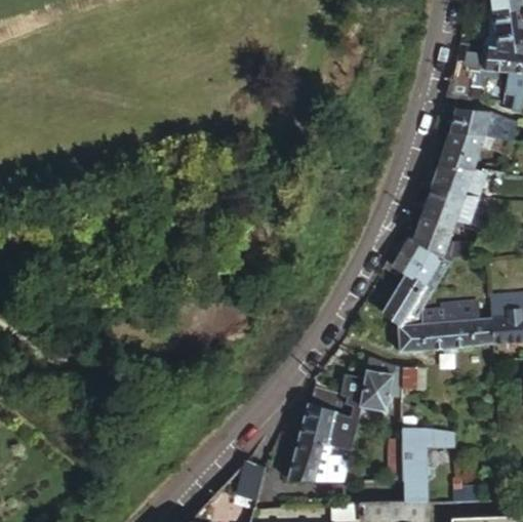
[(484,43),(458,42),(445,97),(468,103),(469,97),(474,67),(484,67),(485,67),(489,43),(510,45),(522,45),(522,7),(493,6),(486,6),(489,35),(485,39),(484,43)]
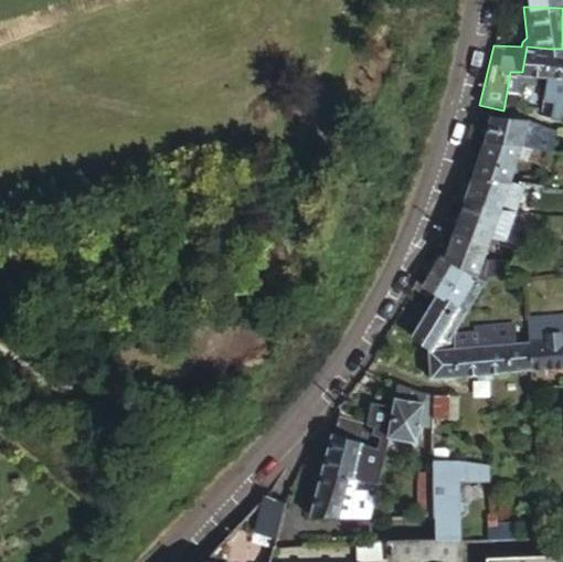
[(549,49),(527,46),(522,72),(546,73),(549,49)]
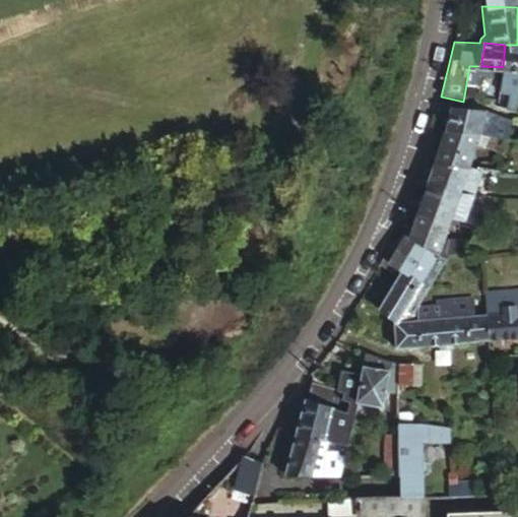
[(517,45),(505,45),(503,67),(498,93),(509,95),(506,110),(516,112),(517,99),(517,45)]
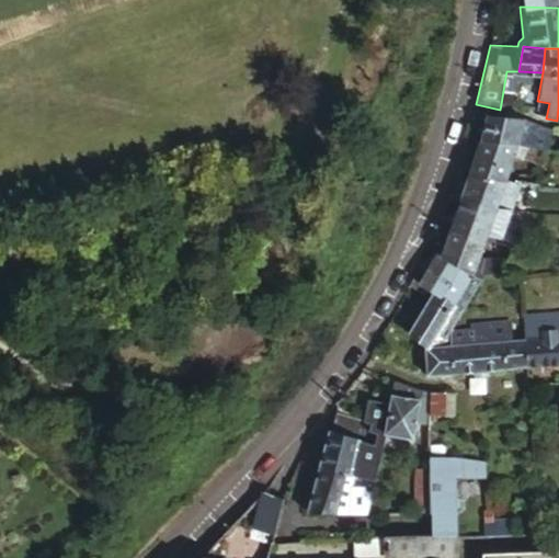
[(506,71),(501,104),(512,106),(517,71),(506,71)]
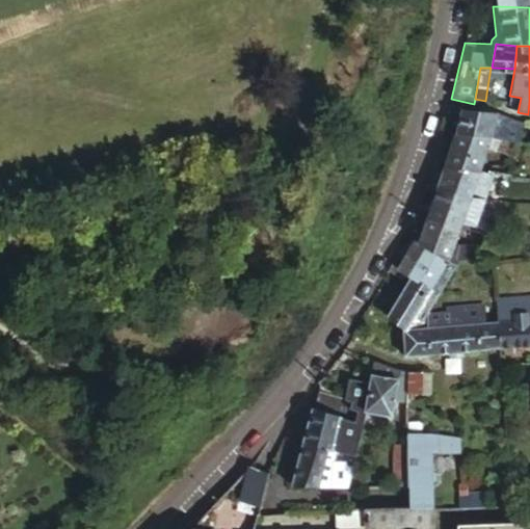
[(457,133),(491,139),(498,140),(513,142),(519,143),(522,126),(497,115),(497,114),(462,111),(457,133)]
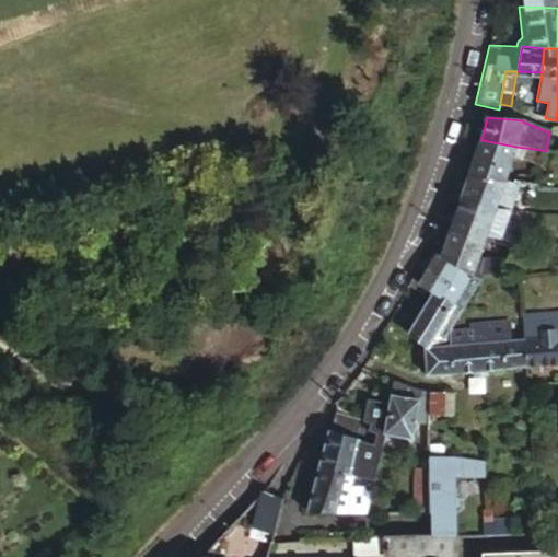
[(510,165),(516,147),(481,140),(475,161),(510,165)]
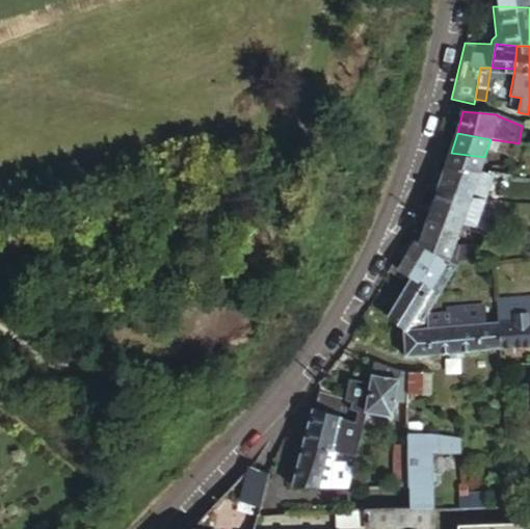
[(508,156),(513,142),(498,140),(495,151),(508,156)]
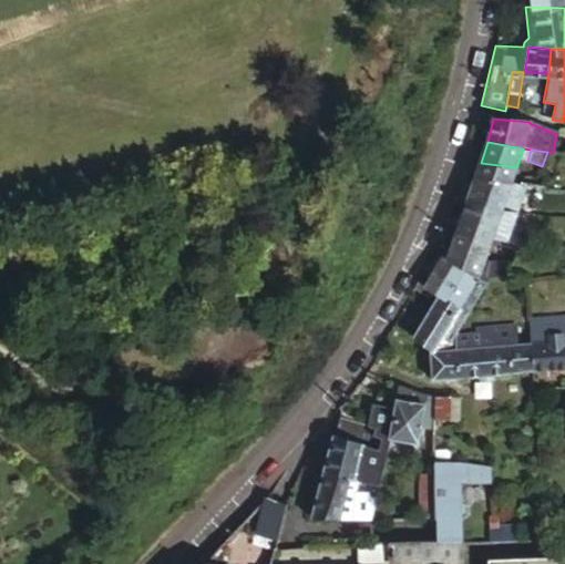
[(516,167),(481,163),(474,182),(510,186),(516,167)]
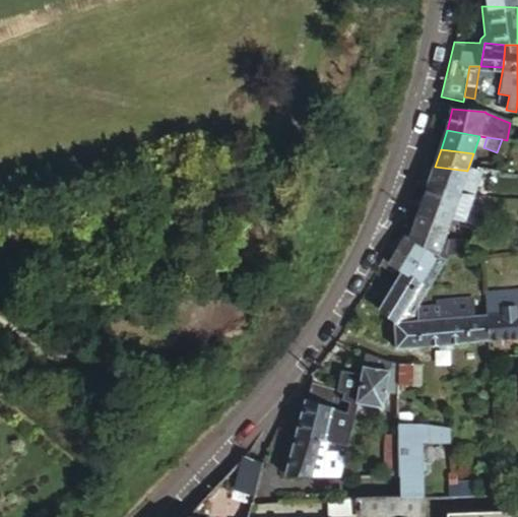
[(467,171),(435,167),(429,185),(460,194),(467,171)]
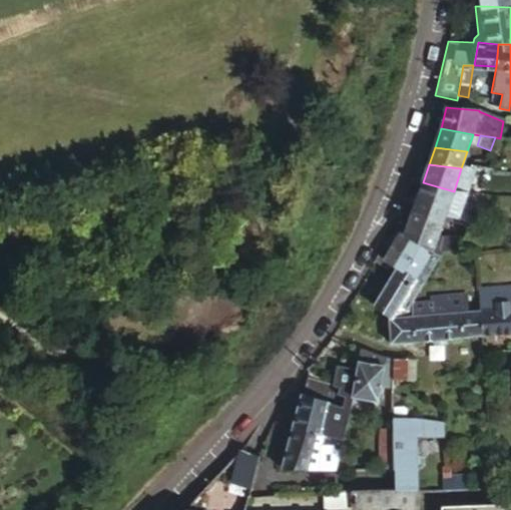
[(454,191),(423,182),(415,205),(446,215),(451,216),(454,205),(450,204),(454,191)]
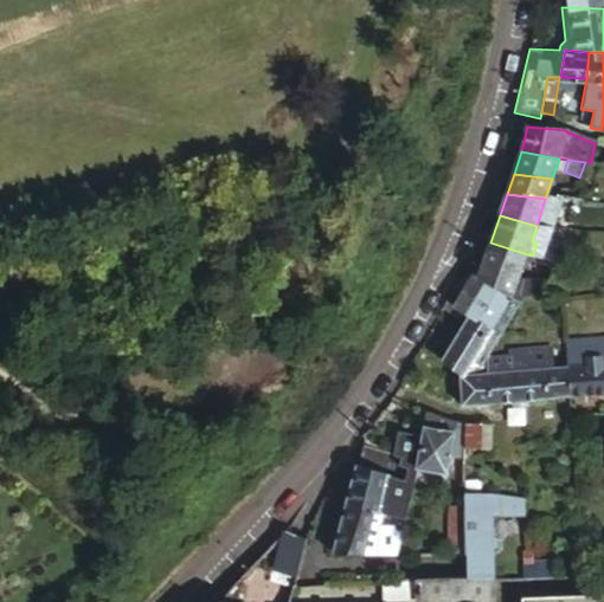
[(595,245),(595,231),(574,231),(573,244),(595,245)]
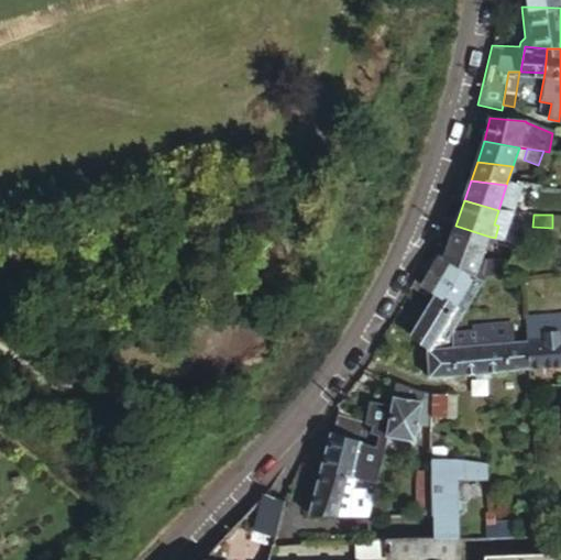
[(506,239),(519,241),(520,238),(523,222),(509,220),(506,239)]
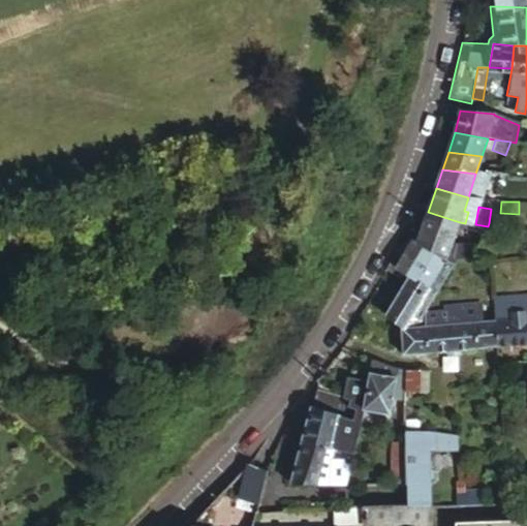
[(460,222),(428,212),(426,218),(458,228),(460,222)]
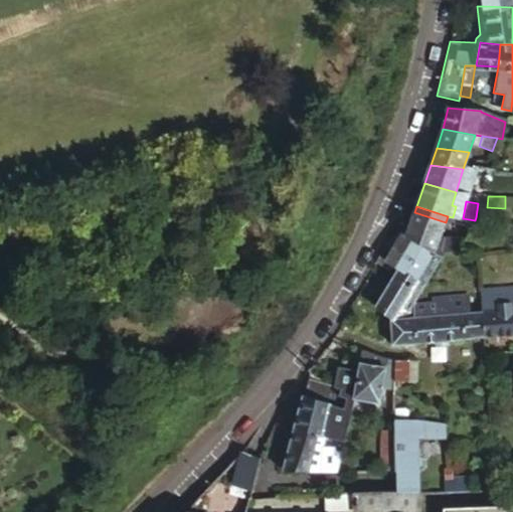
[(446,222),(414,212),(407,236),(441,258),(444,253),(463,251),(468,250),(467,236),(473,225),(464,224),(457,224),(455,228),(450,236),(442,234),(446,222)]
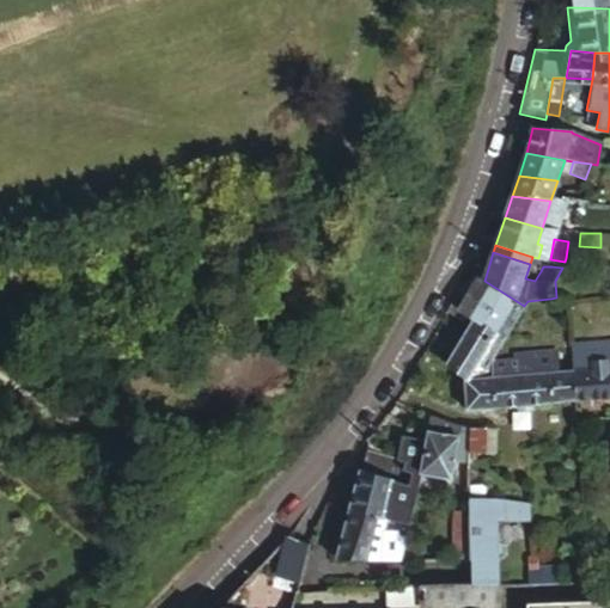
[(477,276),(473,274),(467,283),(471,287),(468,293),(514,323),(524,306),(485,281),(477,276)]
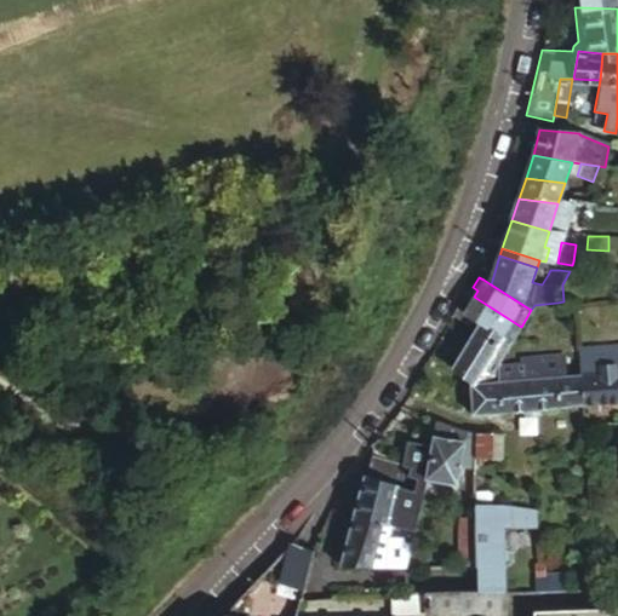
[(521,327),(474,297),(464,315),(463,316),(473,322),(480,327),(509,345),(521,327)]
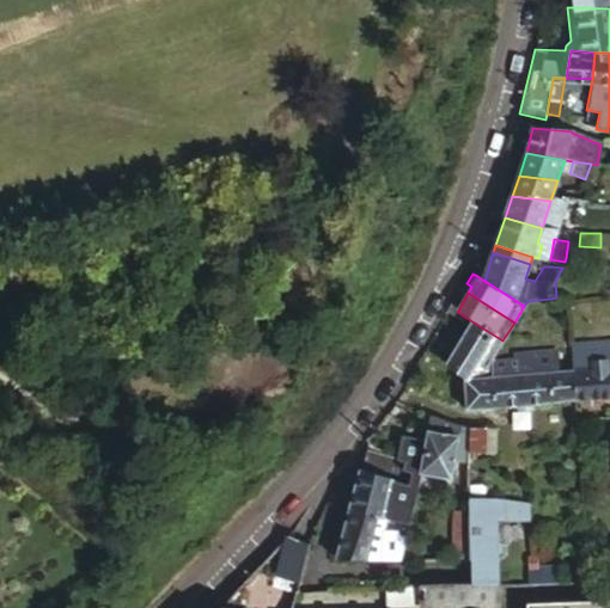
[(457,312),(458,311),(451,304),(445,313),(453,318),(457,312)]
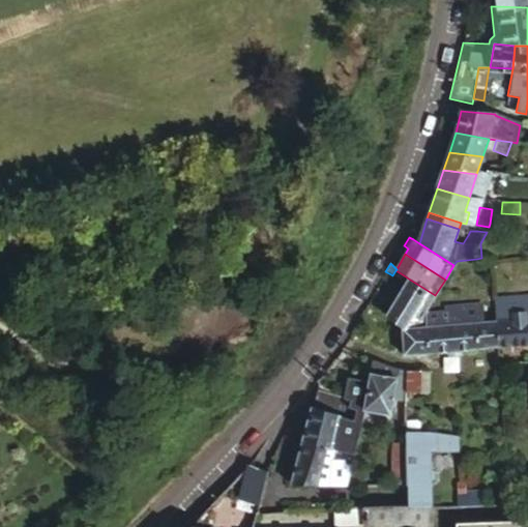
[(404,275),(396,270),(392,275),(400,281),(404,275)]
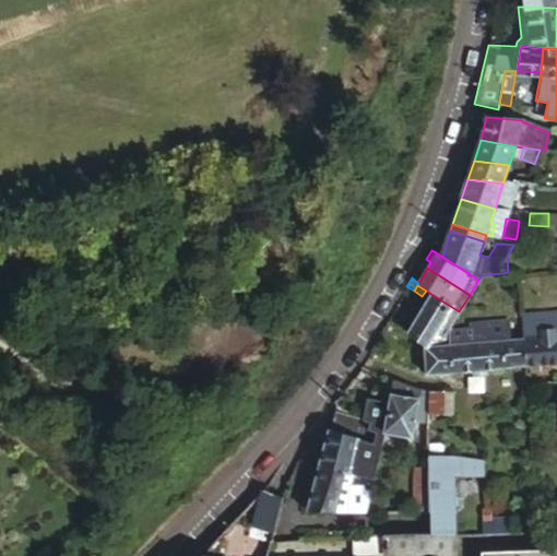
[(407,334),(424,349),(425,349),(435,333),(442,336),(459,311),(433,295),(407,334)]
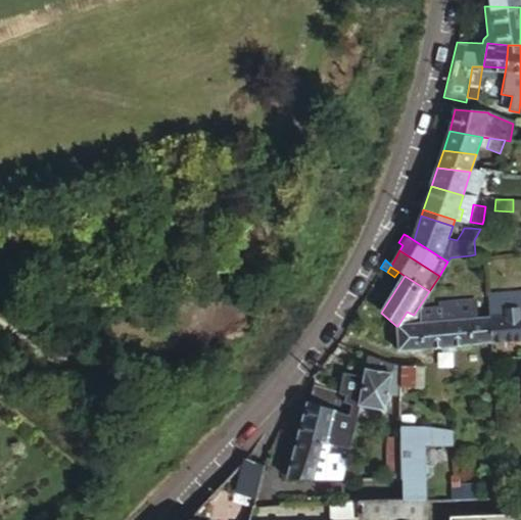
[(520,292),(492,296),(493,302),(485,302),(487,318),(489,343),(520,339),(520,292)]
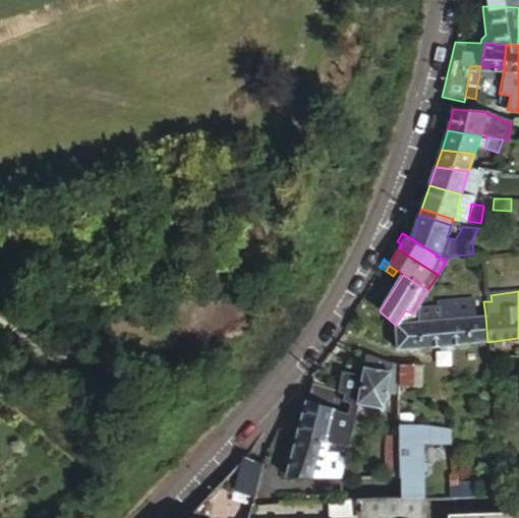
[(397,350),(487,342),(485,317),(473,318),(472,300),(436,303),(436,311),(442,311),(442,320),(437,321),(413,323),(412,313),(405,310),(396,325),(395,325),(397,350)]
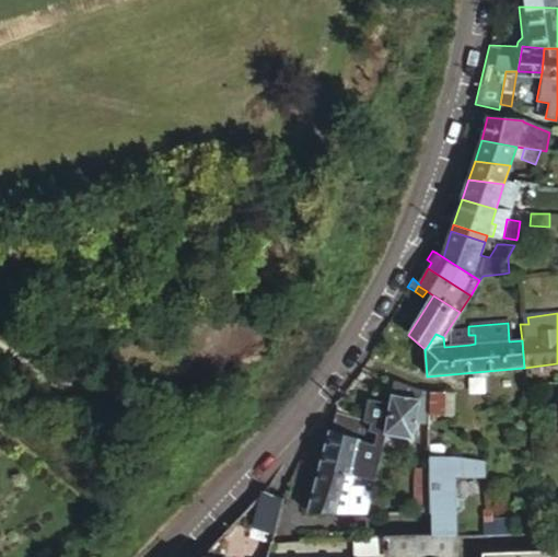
[(421,392),(394,382),(384,432),(383,434),(413,440),(421,392)]
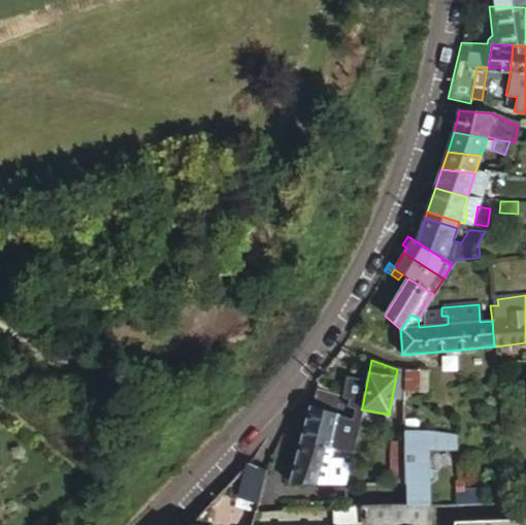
[(420,370),(402,371),(403,392),(420,392),(420,370)]
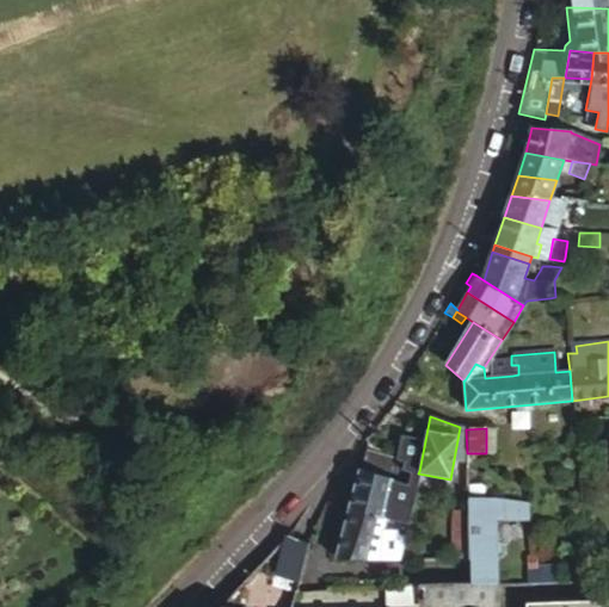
[(364,450),(346,509),(375,516),(381,518),(388,478),(406,483),(408,469),(400,466),(401,458),(364,450)]
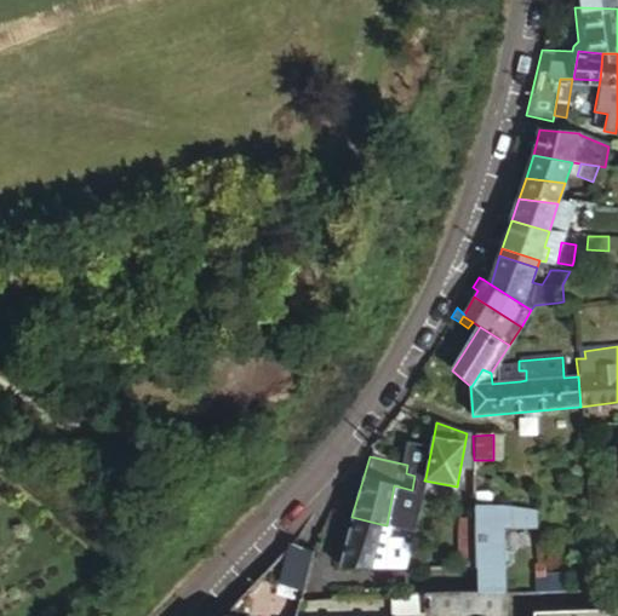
[(394,485),(387,525),(413,533),(418,510),(423,493),(424,481),(425,478),(415,476),(412,490),(394,485)]
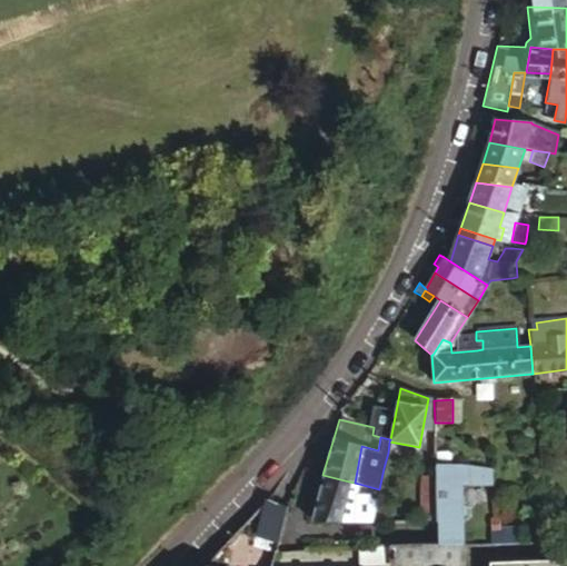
[(460,464),(435,464),(436,479),(436,520),(438,543),(461,544),(461,520),(460,483),(493,484),(493,468),(460,464)]
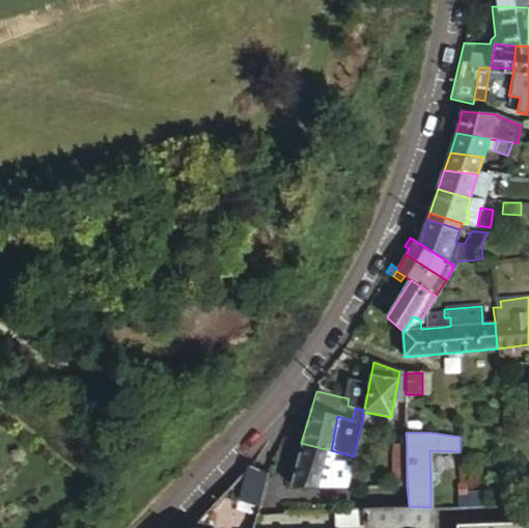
[(288,485),(314,487),(326,449),(301,443),(288,485)]
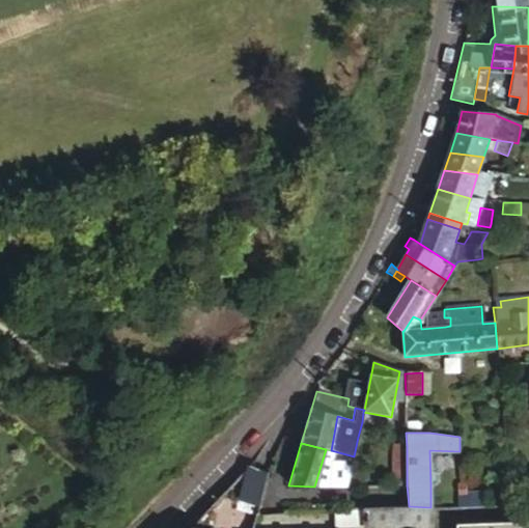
[(393,487),(407,485),(407,447),(392,447),(393,487)]
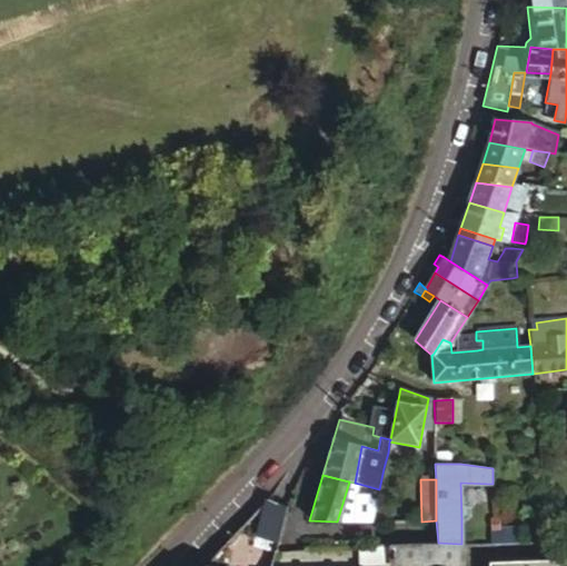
[(351,522),(369,523),(371,496),(355,494),(351,522)]
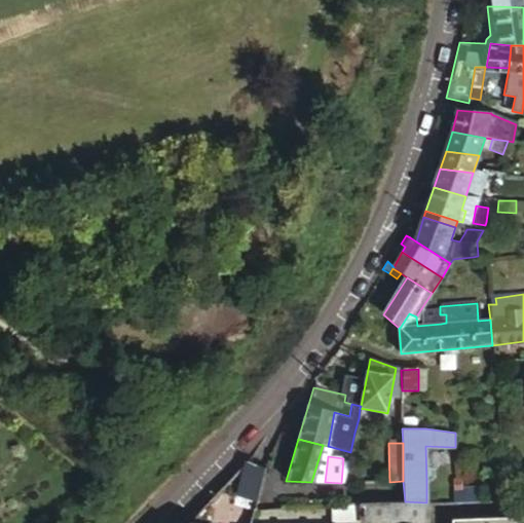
[(259,492),(265,468),(248,460),(244,494),(259,492)]
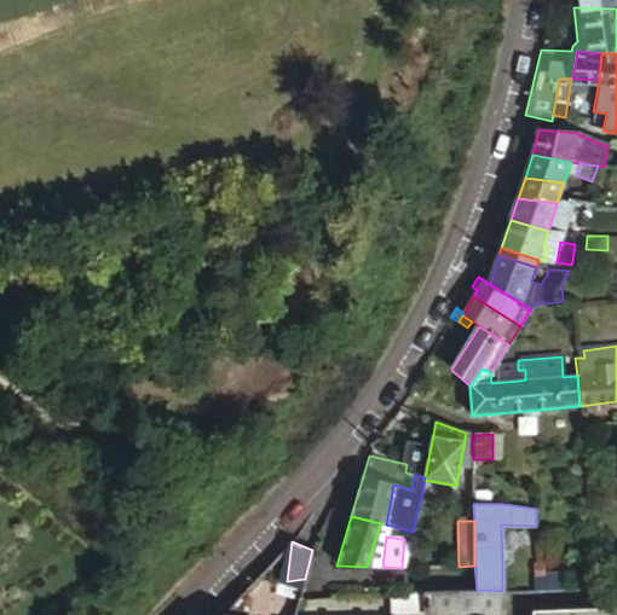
[(546,590),(545,575),(543,562),(534,563),(535,578),(536,590),(546,590)]
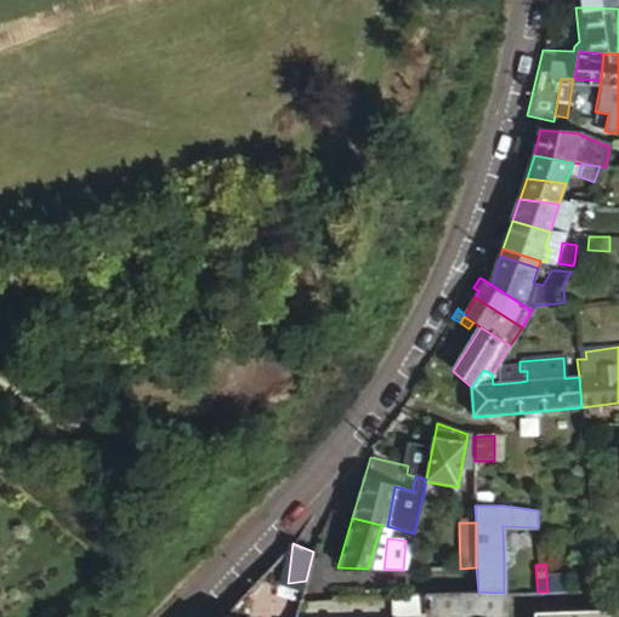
[(415,593),(393,594),(395,616),(426,615),(426,616),(505,616),(505,594),(505,593),(504,593),(478,592),(449,592),(415,593)]
